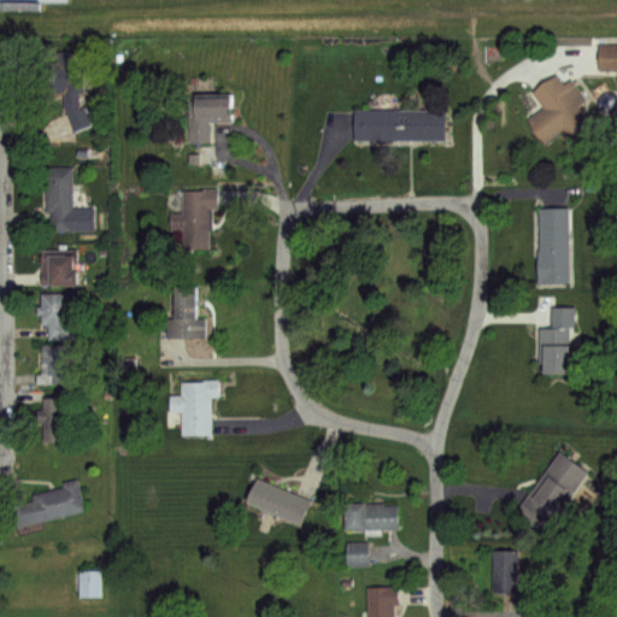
[(600,43),(616,43),(616,87),(616,71),(599,71),(600,43)]
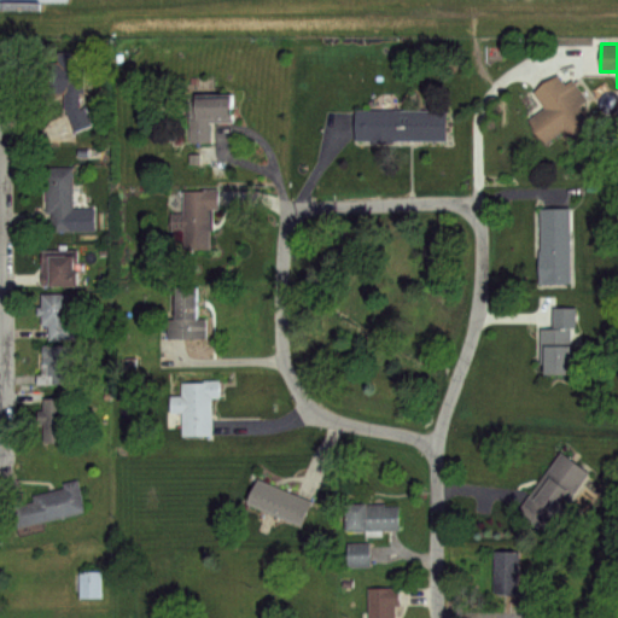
[(64,63),(85,64),(87,94),(79,93),(79,109),(85,108),(92,126),(76,133),(64,114),(64,94),(51,94),(50,80),(64,79),(64,63)]
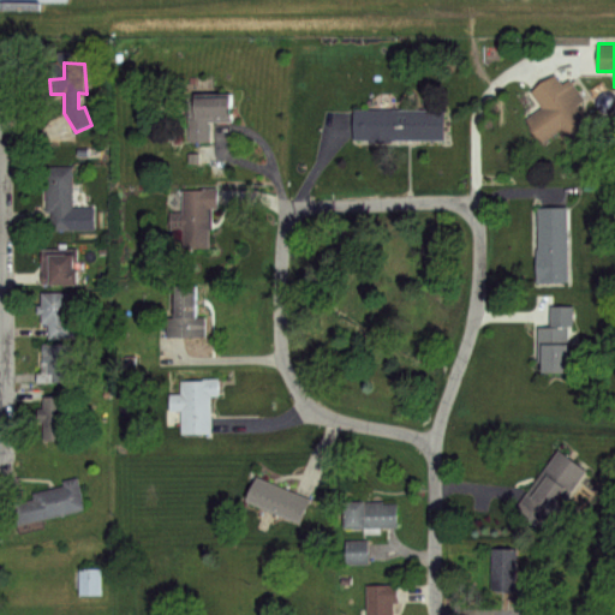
[(530,91),(550,76),(560,89),(572,81),(585,100),(577,106),(593,129),(567,149),(556,135),(544,144),(526,121),(542,109),(530,91)]
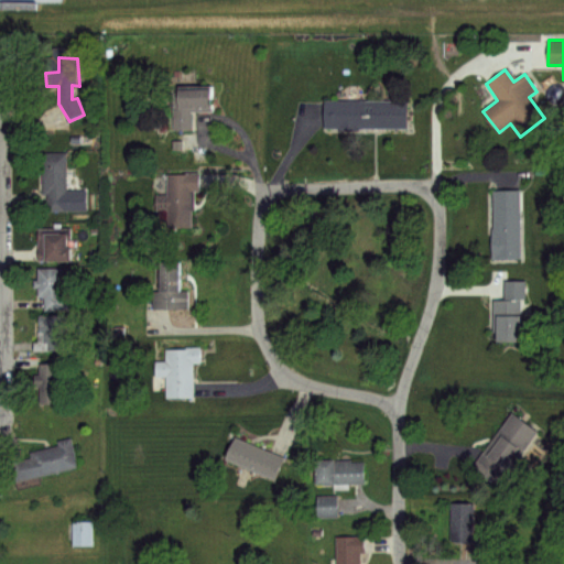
[(169,88),(209,87),(210,112),(190,112),(190,132),(170,132),(169,88)]
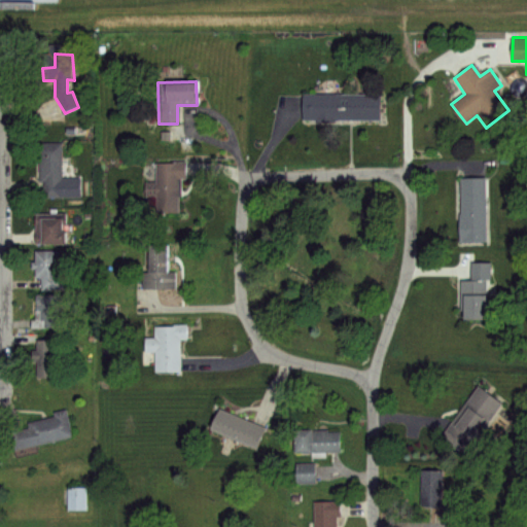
[(302,94),(381,95),(380,120),(301,119),(302,94)]
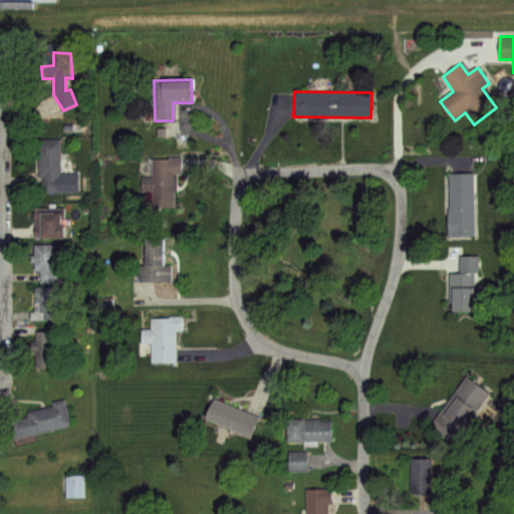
[(37,142),(58,142),(58,172),(79,172),(79,190),(45,190),(44,179),(38,179),(37,142)]
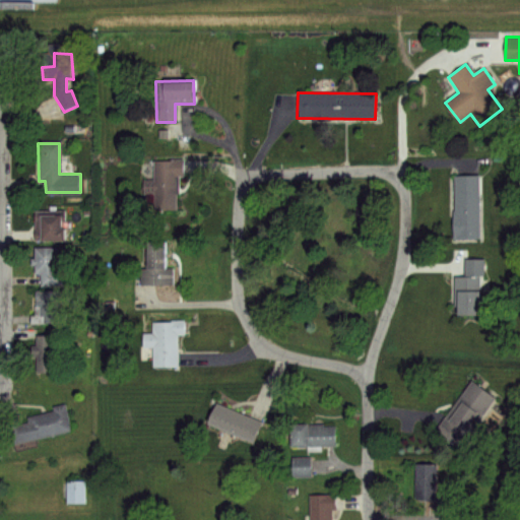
[(152,156),(183,155),(184,176),(175,176),(176,210),(154,211),(152,156)]
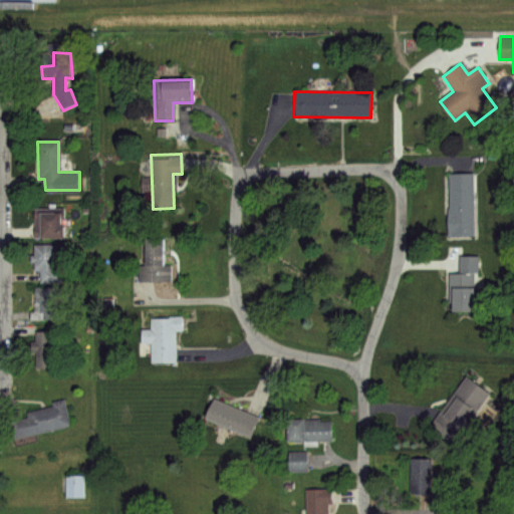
[(449,173),(473,173),(474,234),(450,235),(449,173)]
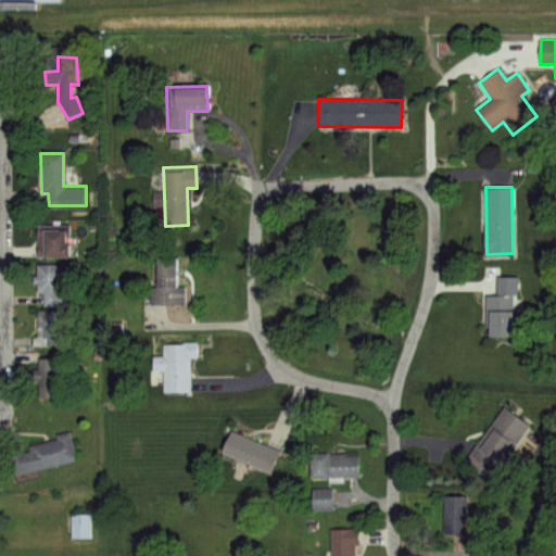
[(42,226),(63,226),(63,242),(70,242),(70,254),(43,255),(42,226)]
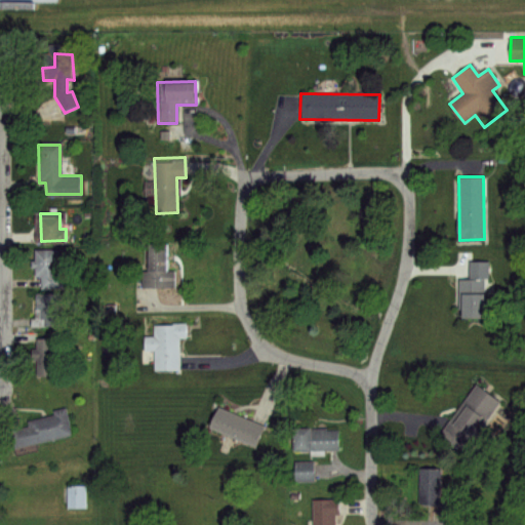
[(146,241),(164,241),(164,269),(174,269),(174,286),(140,287),(139,268),(147,268),(146,241)]
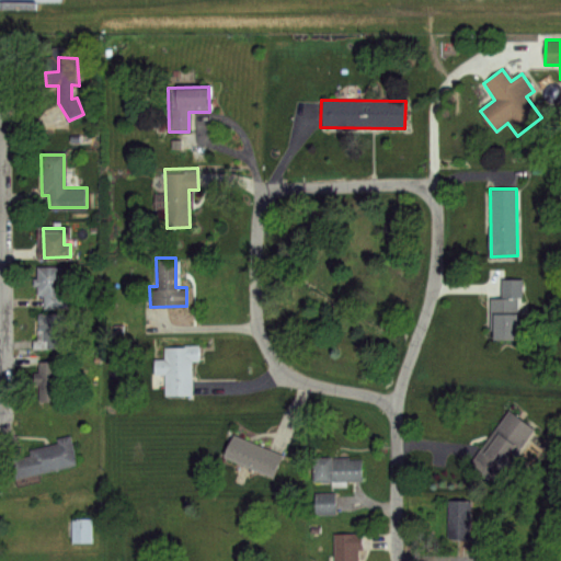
[(38,266),(59,267),(58,293),(67,293),(67,308),(42,307),(43,295),(37,295),(38,266)]
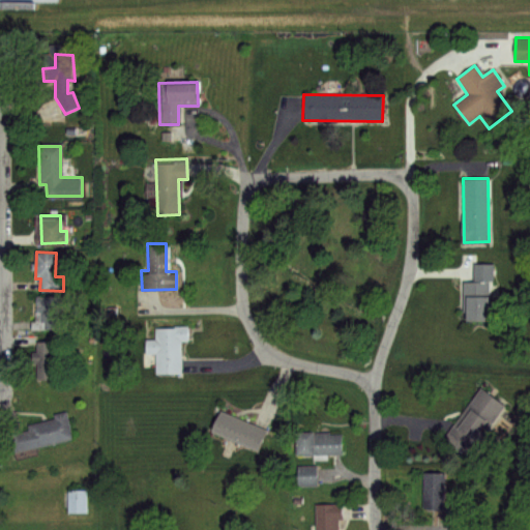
[(476,262),(494,262),(494,285),(499,285),(499,298),(492,298),(492,320),(465,320),(465,280),(476,280),(476,262)]
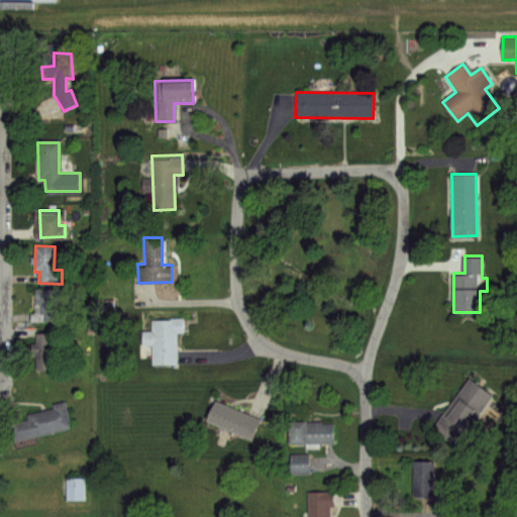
[(37,287),(63,288),(62,319),(36,318),(37,287)]
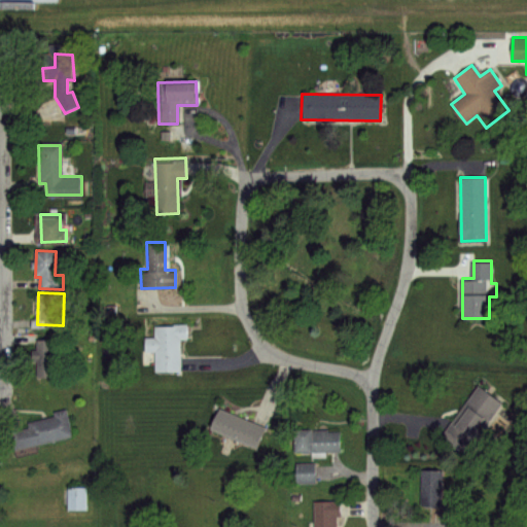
[(154,322),(188,321),(188,341),(182,341),(182,373),(156,374),(156,362),(146,362),(146,338),(154,338),(154,322)]
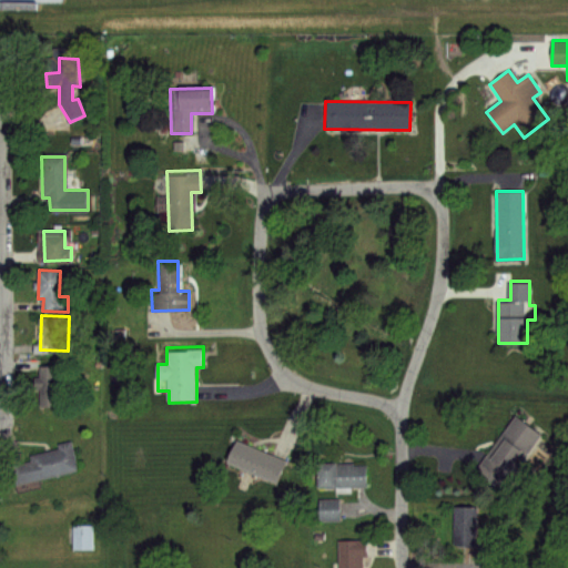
[(41,367),(56,367),(56,376),(67,376),(67,394),(60,394),(60,406),(40,406),(40,391),(32,391),(32,378),(41,378),(41,367)]
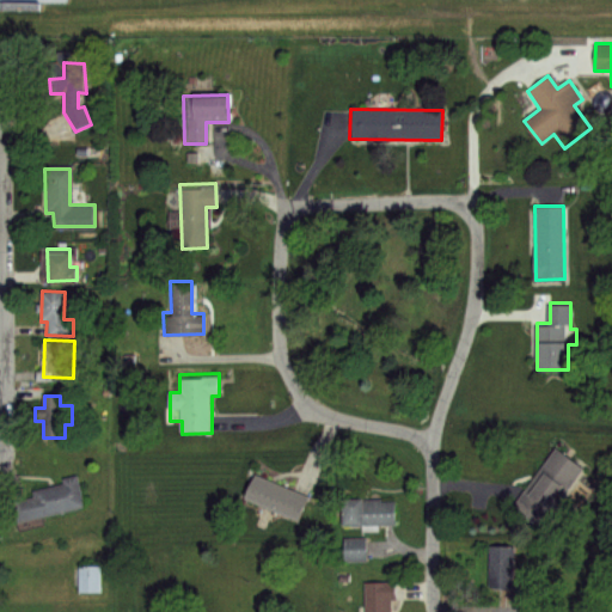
[(556,442),(587,465),(568,491),(561,487),(555,494),(562,499),(551,514),(538,505),(526,522),(508,509),(556,442)]
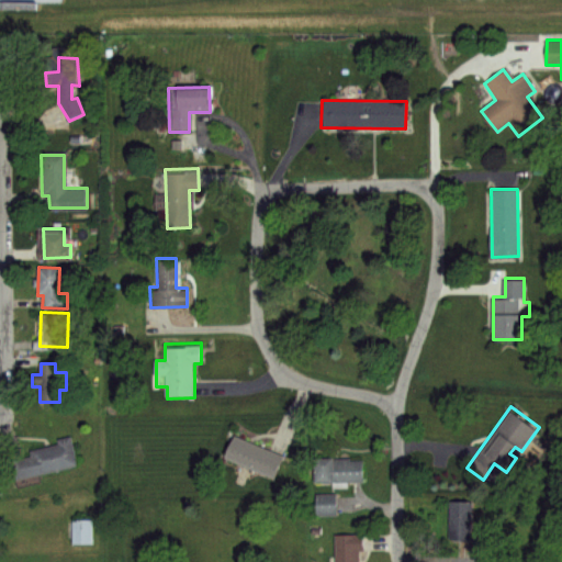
[(234,434),(283,457),(273,476),(225,454),(234,434)]
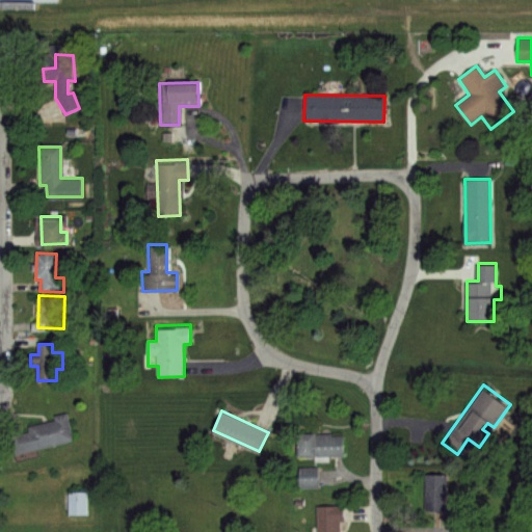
[(53,415),(67,411),(73,440),(10,454),(6,436),(29,430),(28,426),(54,420),(53,415)]
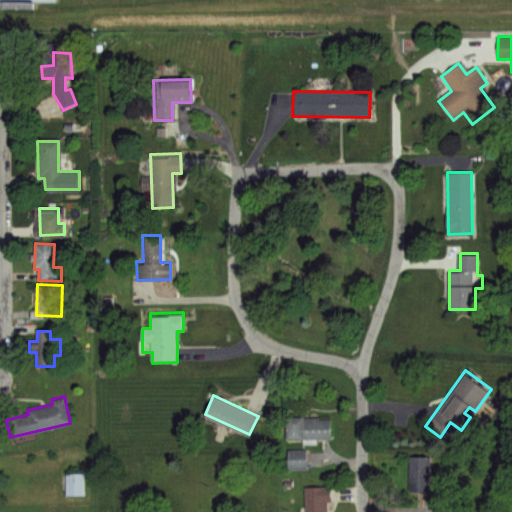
[(288,417),(331,417),(331,437),(288,438),(288,417)]
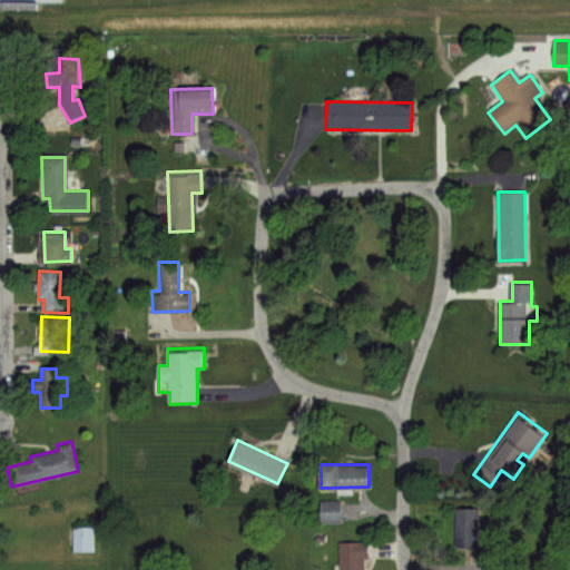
[(341,501),(318,501),(318,523),(341,523),(341,501)]
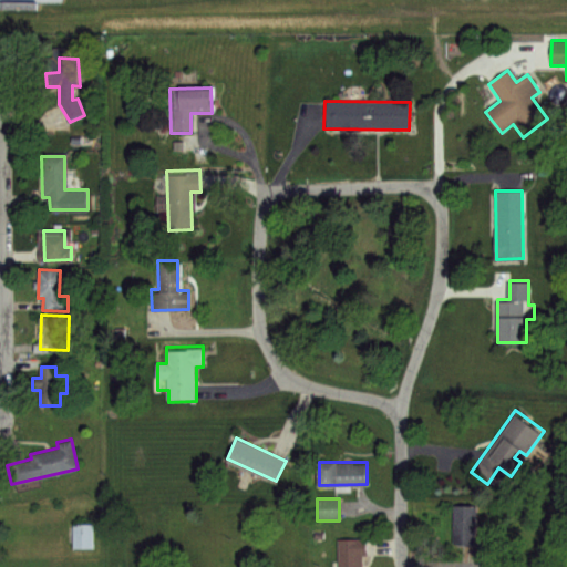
[(454,506),(476,506),(476,533),(492,533),(492,545),(453,545),(454,506)]
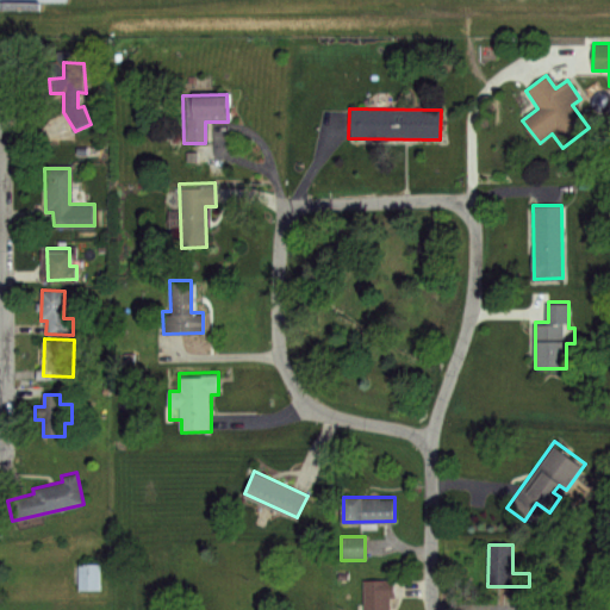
[(75,591),(98,591),(98,564),(75,564),(75,591)]
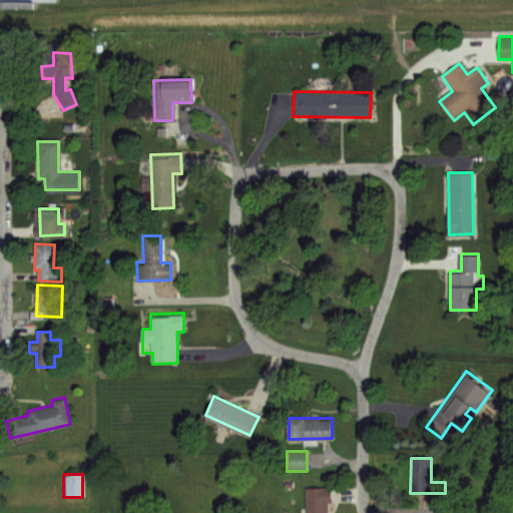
[(306,512),(305,485),(334,484),(334,502),(328,503),(328,512),(306,512)]
